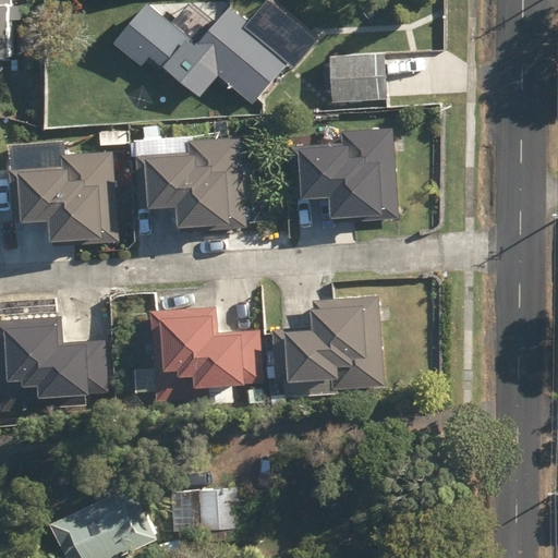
[(9,0),(0,0),(0,59),(9,60),(9,0)]
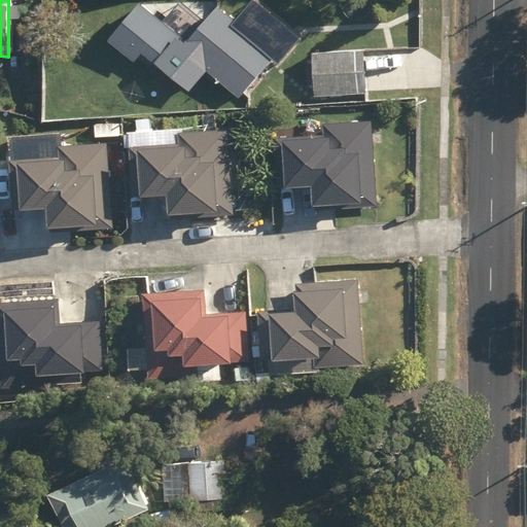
[(206,70),(238,98),(276,54),(216,3),(183,41),(175,34),(152,61),(188,92),(206,70)]
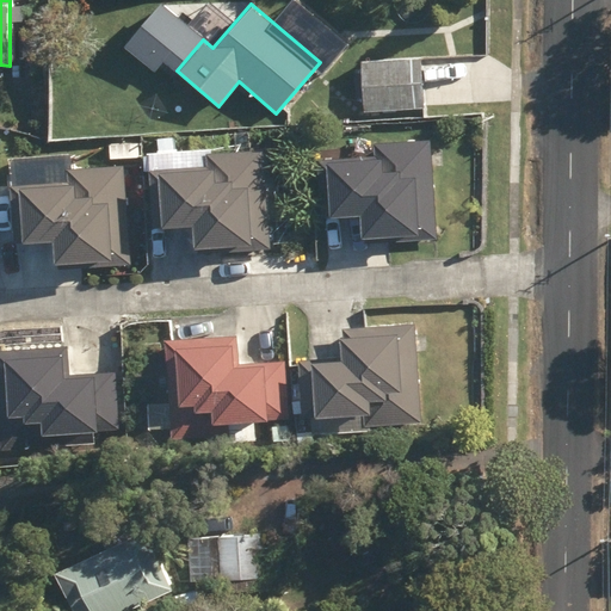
[(360,59),(364,112),(424,109),(421,56),(360,59)]
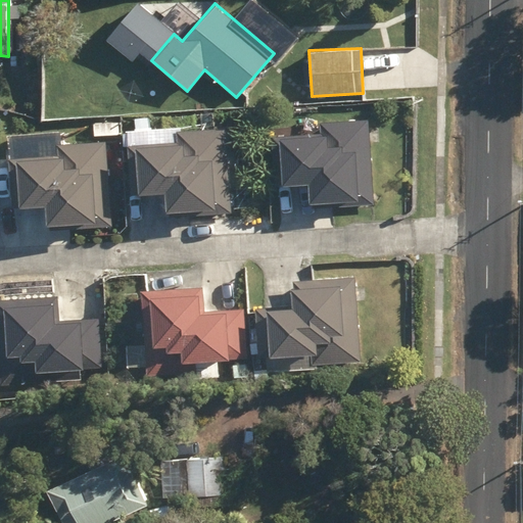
[(378,201),(374,117),(326,121),(327,135),(279,137),(281,183),(316,182),(318,204),(378,201)]
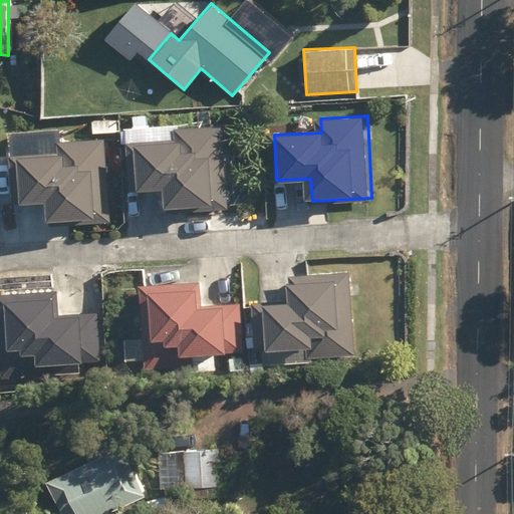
[(170,187),(172,212),(232,209),(227,125),(180,129),(181,139),(131,142),(134,190),(170,187)]
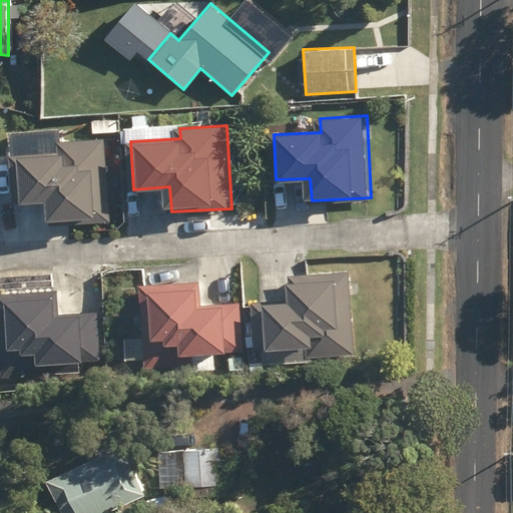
[(52,197),(54,224),(113,220),(108,138),(62,141),(63,151),(16,154),(18,200),(52,197)]
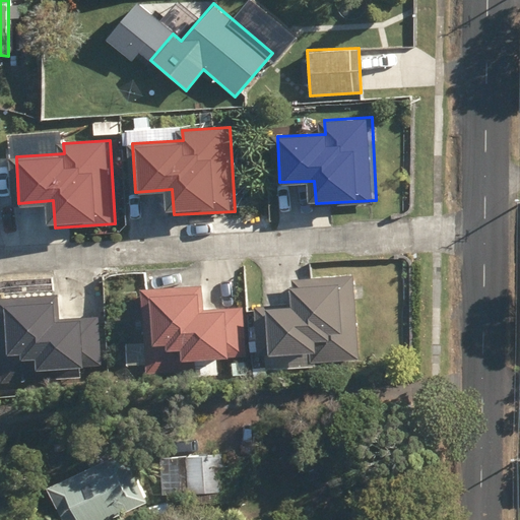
[(260,303),(263,348),(314,346),(314,355),(361,352),(356,274),(298,277),(299,301),(260,303)]
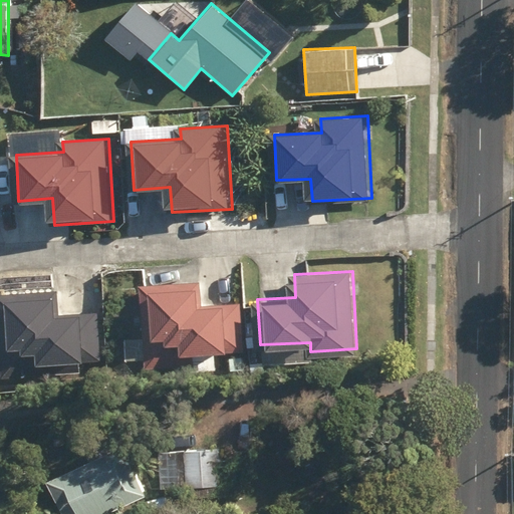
[(204,277),(145,280),(149,361),(197,358),(197,346),(246,344),(243,299),(205,301),(204,277)]
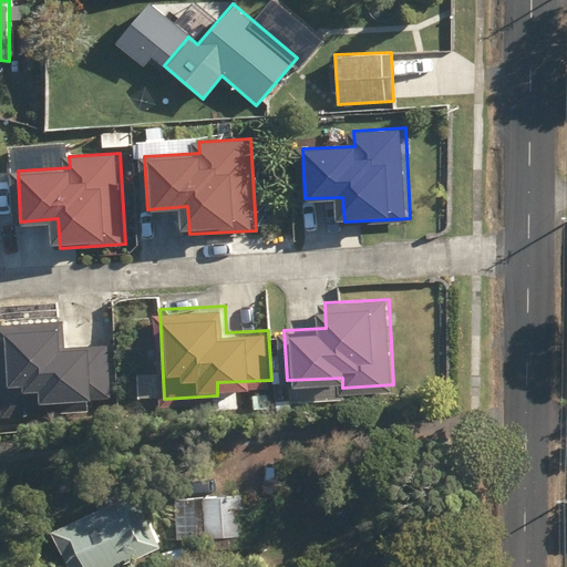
[(0,322),(0,338),(7,411),(93,403),(92,395),(112,394),(107,340),(69,343),(65,317),(0,322)]
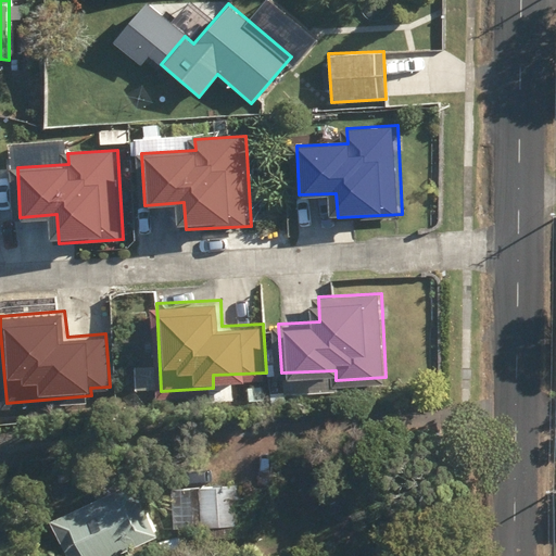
[(50,518),(65,555),(112,555),(159,535),(134,481),(116,489),(110,477),(91,485),(97,497),(50,518)]
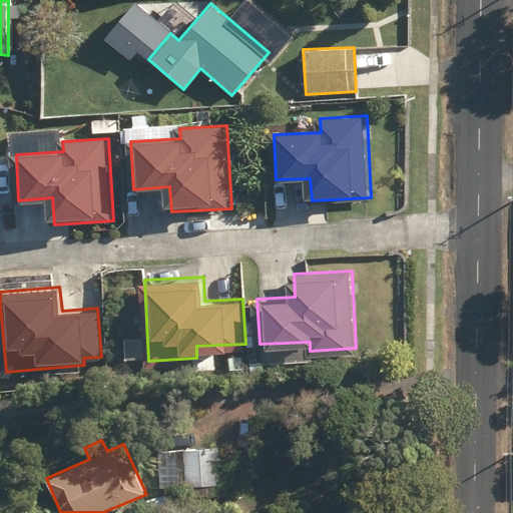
[(221,485),(221,494),(233,493),(233,489),(239,488),(238,478),(223,480),(222,461),(218,461),(218,449),(158,452),(160,483),(186,482),(186,486),(221,485)]
